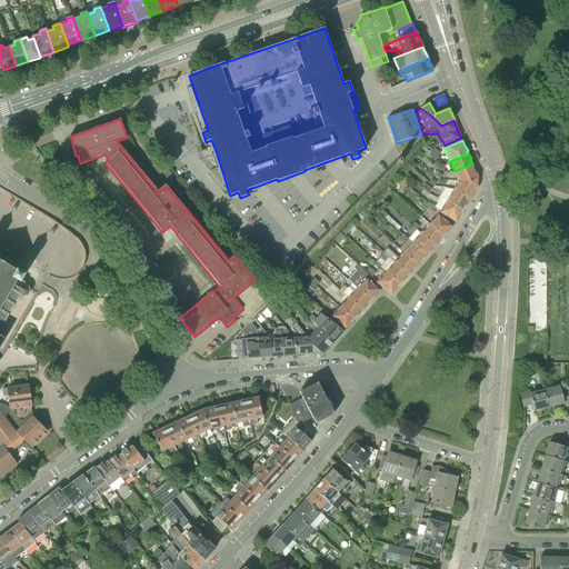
[(459,181),(478,182),(478,178),(479,177),(478,173),(476,172),(472,163),(455,171),(459,181)]
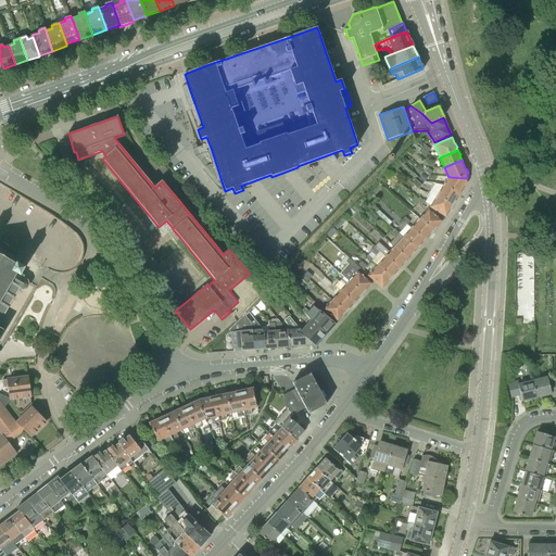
[(443,185),(459,194),(464,187),(466,187),(467,184),(467,181),(467,178),(449,177),(443,185)]
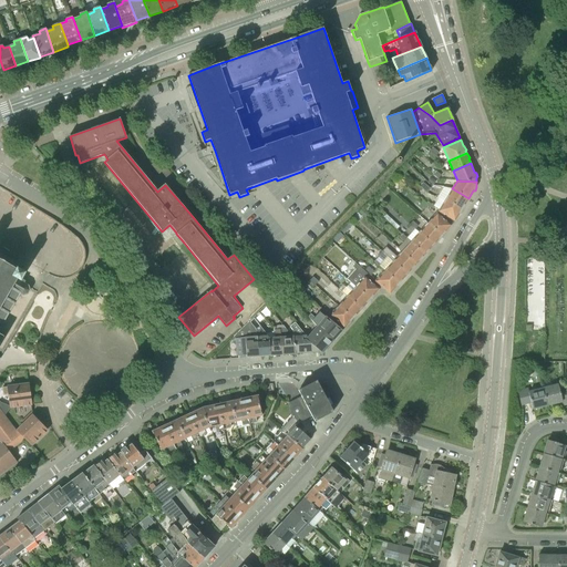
[(428,193),(431,188),(424,183),(421,187),(428,193)]
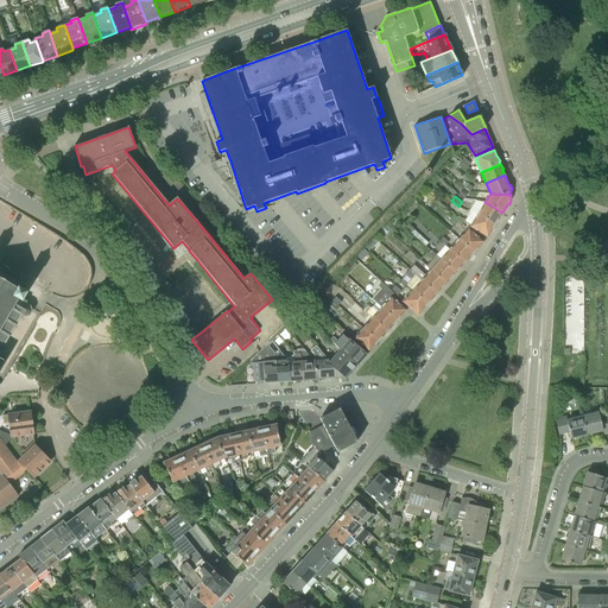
[(477,214),(494,226),(496,223),(498,222),(500,219),(499,217),(502,213),(485,202),(477,214)]
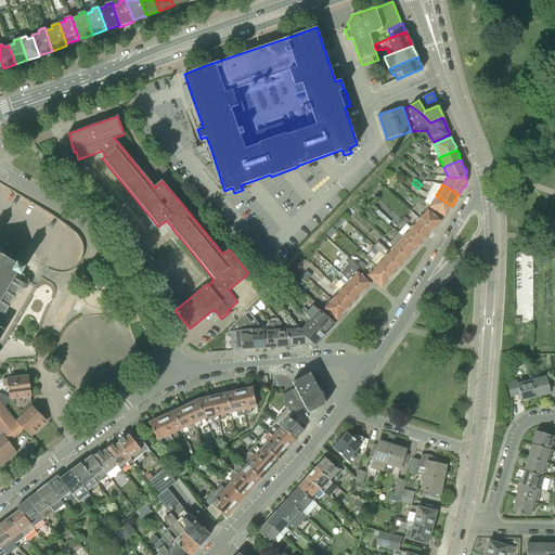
[(428,207),(429,207),(444,216),(449,210),(450,210),(452,207),(451,206),(436,195),(428,207)]
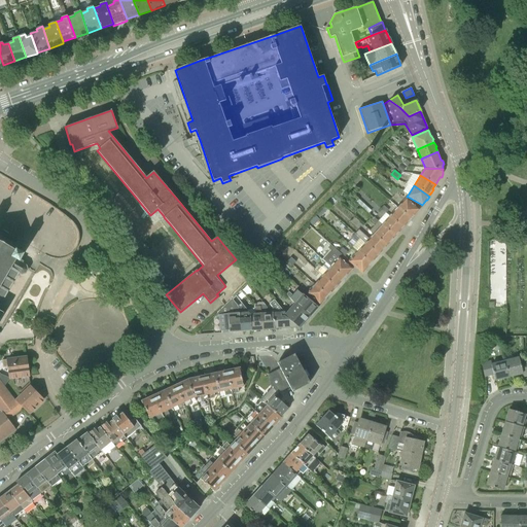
[(397,207),(410,219),(411,218),(413,218),(415,215),(415,214),(422,205),(408,197),(407,198),(406,197),(397,207)]
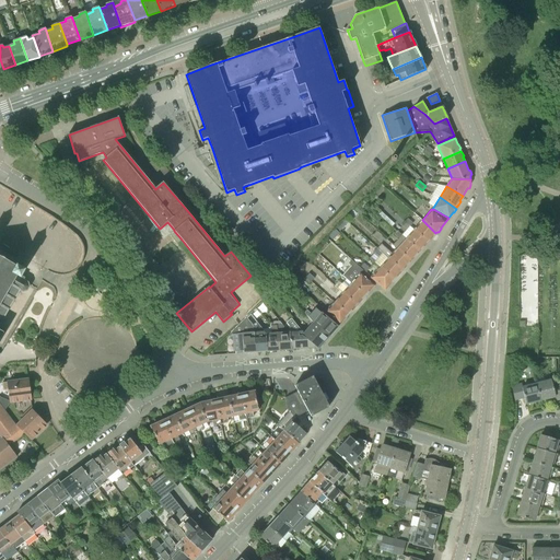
[(428,242),(413,229),(411,226),(406,221),(401,218),(398,222),(407,230),(403,235),(420,251),(421,251),(424,247),(424,246),(428,242)]
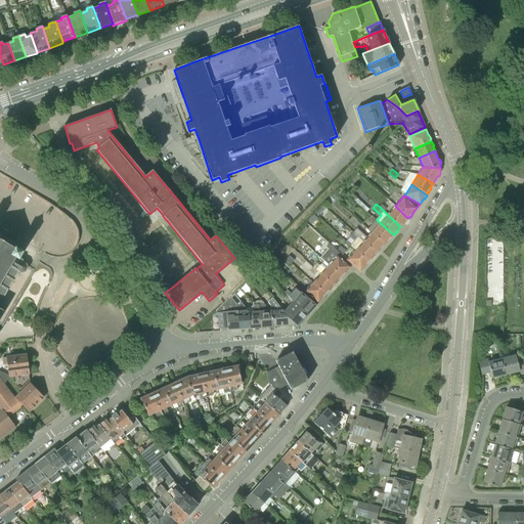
[(380,207),(385,212),(388,209),(382,204),(380,207)]
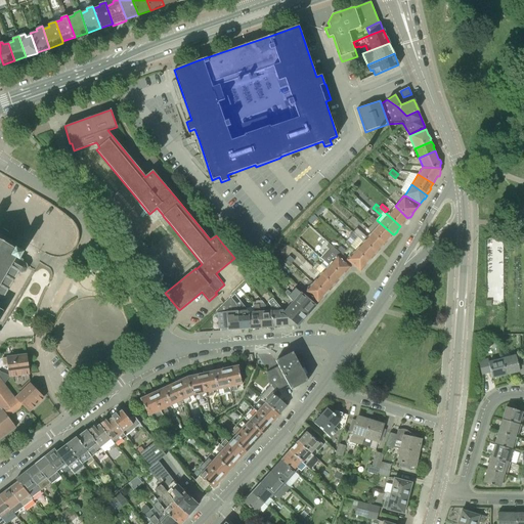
[(407,219),(407,218),(395,206),(387,214),(400,226),(403,223),(405,222),(407,220),(407,219)]
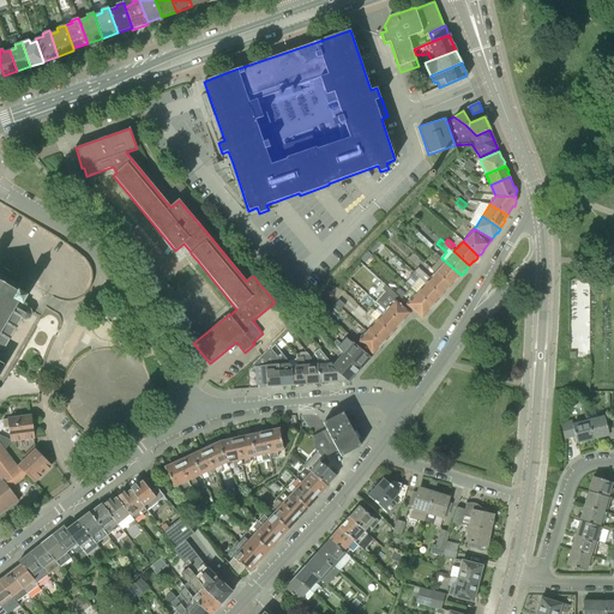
[(461,275),(441,258),(435,253),(433,257),(438,262),(431,269),(434,272),(450,287),(461,275)]
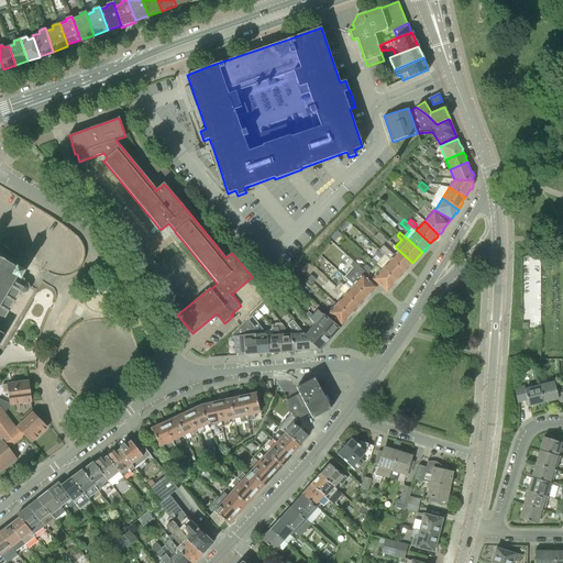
[(411,264),(412,263),(398,250),(394,254),(384,245),(379,250),(404,272),(408,267),(409,267),(412,265),(411,264)]
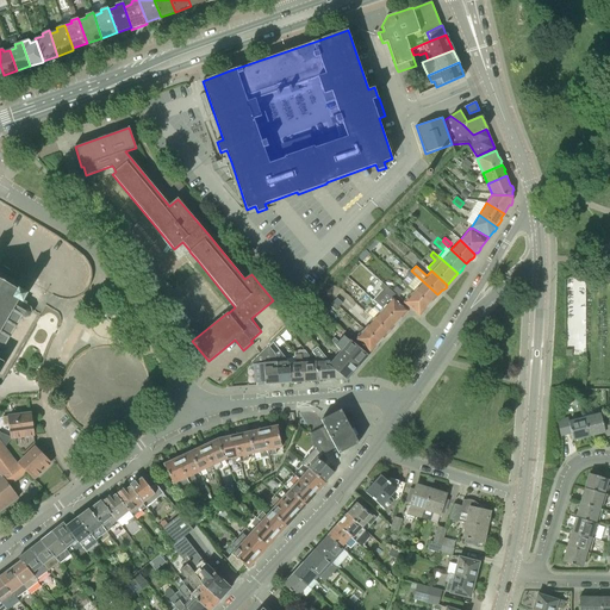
[(0,387),(1,386),(0,386),(0,373),(6,363),(0,360),(0,355),(4,350),(5,348),(10,338),(11,340),(12,337),(11,337),(17,328),(18,327),(23,317),(26,319),(31,318),(33,313),(32,310),(32,309),(26,305),(27,304),(24,302),(29,294),(22,291),(24,286),(29,290),(30,287),(23,284),(24,284),(18,280),(16,279),(10,275),(8,275),(8,274),(2,271),(2,272),(0,271),(1,271),(0,269),(0,387)]
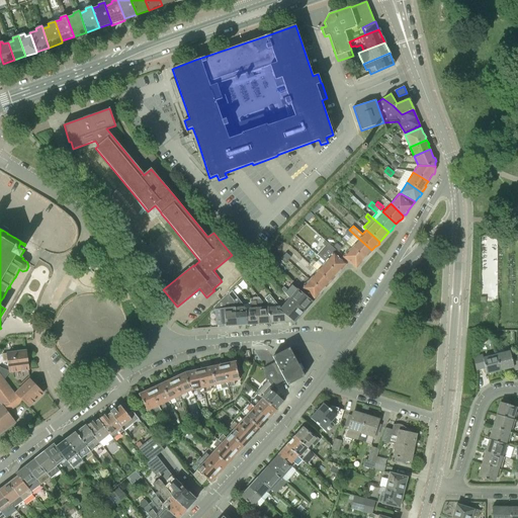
[(368,254),(371,250),(349,230),(348,230),(346,233),(351,237),(346,242),(352,247),(351,247),(364,259),(365,258),(366,258),(368,255),(368,254)]
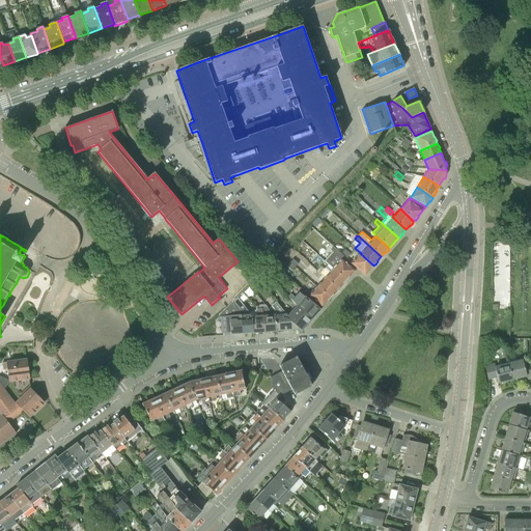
[(372,267),(373,266),(360,253),(352,262),(365,275),(369,270),(370,270),(372,268),(372,267)]
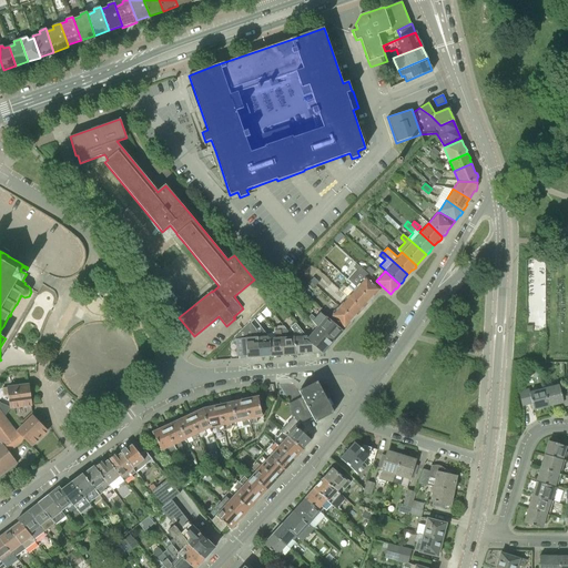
[(356,286),(372,298),(373,298),(375,296),(375,294),(379,290),(365,277),(356,286)]
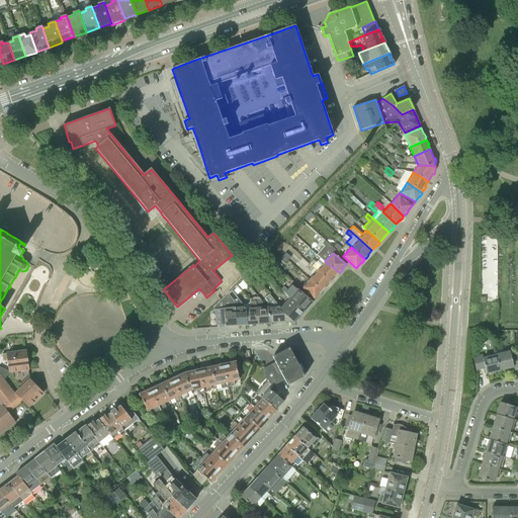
[(337,274),(339,272),(325,261),(321,266),(314,260),(310,264),(317,270),(330,282),(333,278),(335,278),(337,275),(337,274)]
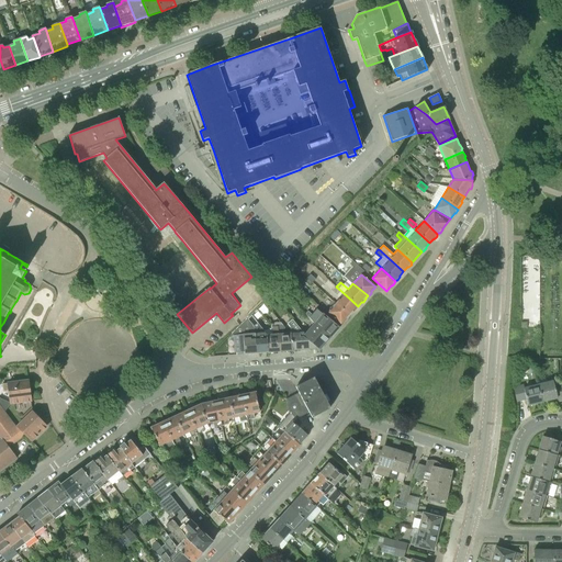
[(358,306),(344,293),(335,303),(349,316),(350,314),(352,314),(355,312),(355,310),(358,306)]
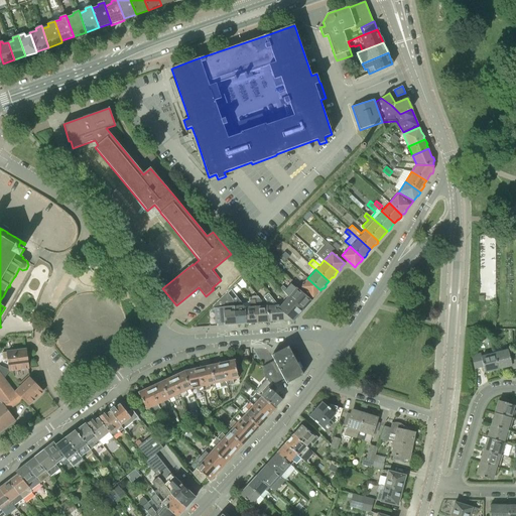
[(320,291),(320,290),(307,278),(300,287),(312,298),(316,294),(318,294),(320,291)]
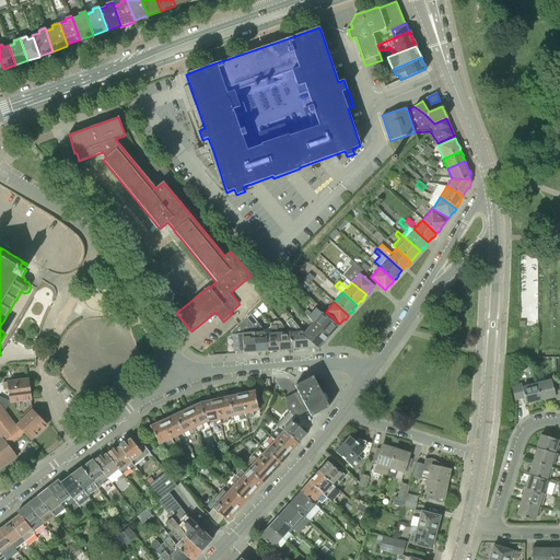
[(312,321),(330,336),(338,327),(322,312),(321,313),(315,308),(311,314),(307,311),(305,313),(308,318),(312,321)]
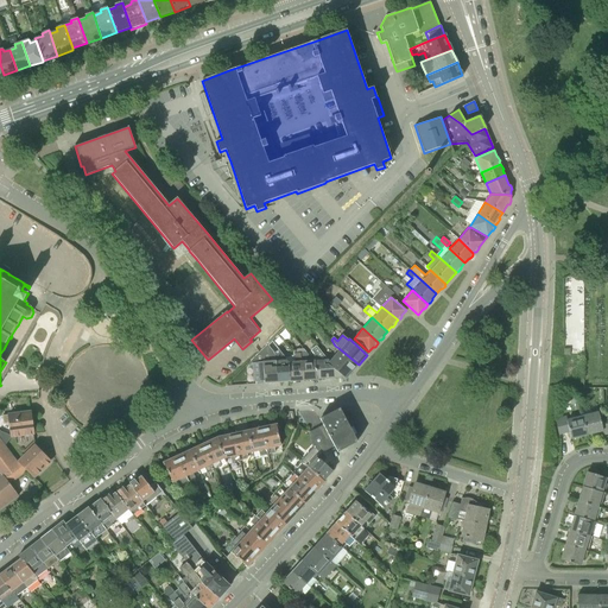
[(304,380),(318,380),(316,361),(310,354),(308,355),(301,343),(293,348),(295,354),(302,353),(304,380)]
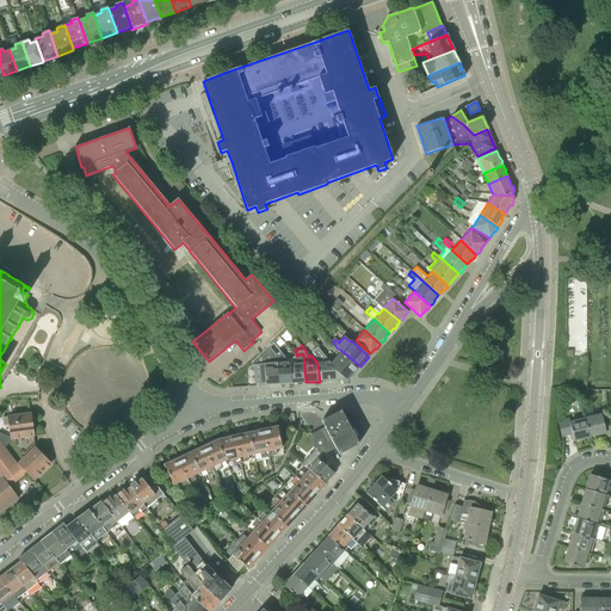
[(266,384),(277,384),(275,353),(270,346),(250,365),(250,368),(254,368),(255,384),(266,383),(266,384)]
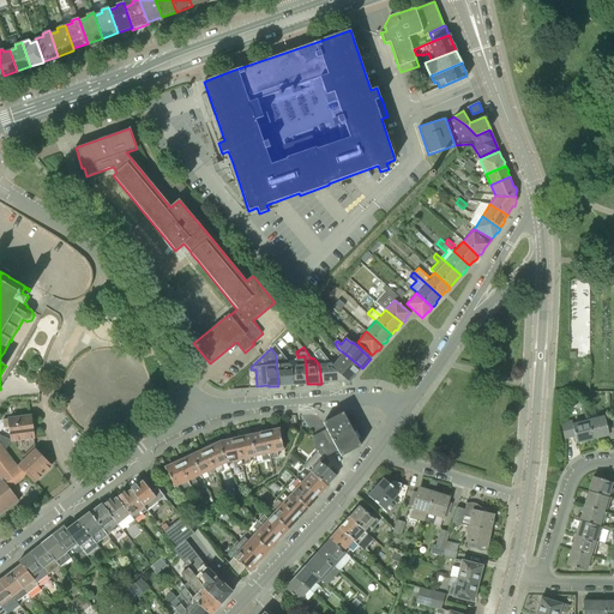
[(321,384),(350,381),(333,368),(331,365),(319,350),(314,355),(317,357),(313,357),(319,365),(321,384)]
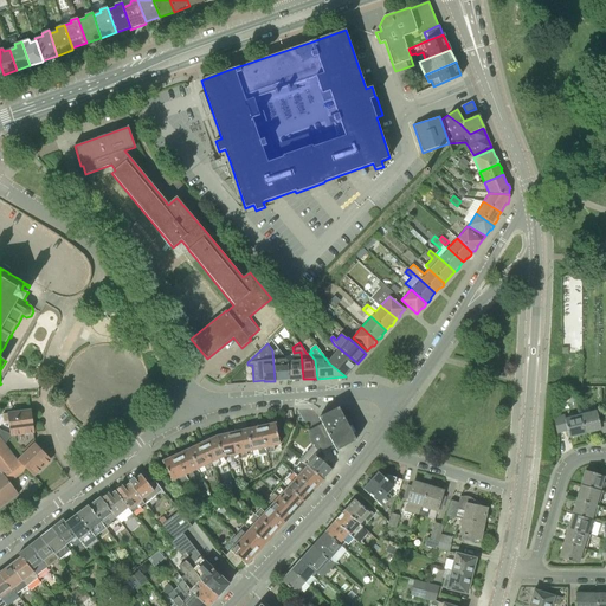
[(287,359),(277,347),(272,350),(275,381),(288,380),(287,361),(287,359)]
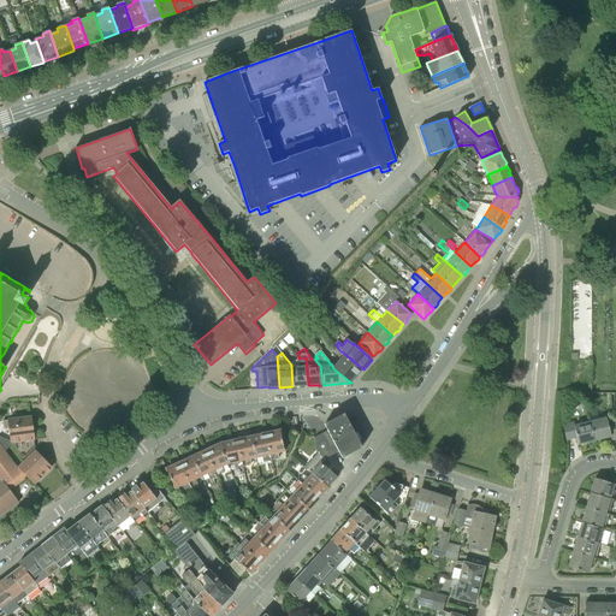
[(351,383),(363,369),(343,353),(332,366),(335,369),(351,383)]
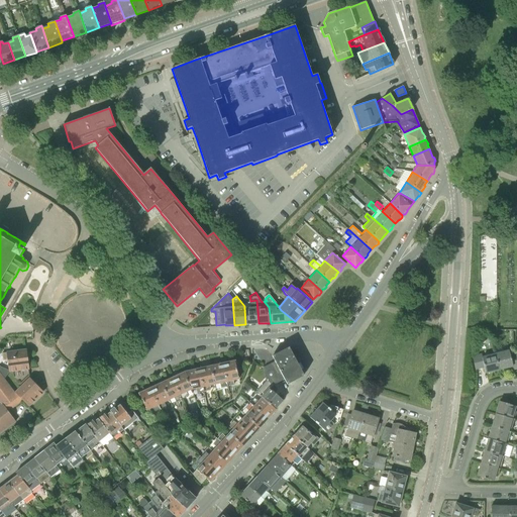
[(250,301),(250,308),(244,308),(245,324),(259,323),(256,300),(250,301)]
